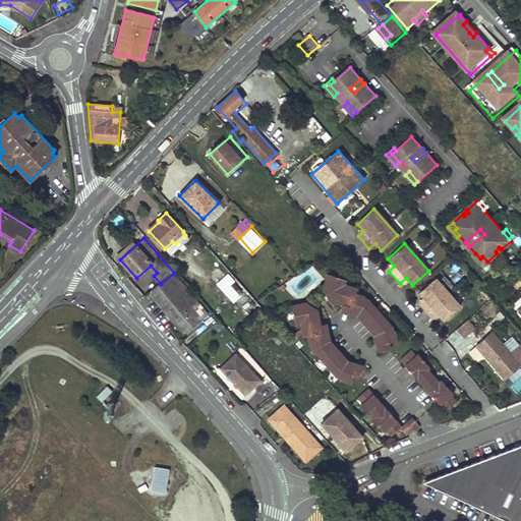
[(499,247),(496,251),(497,253),(500,256),(505,251),(502,248),(501,249),(499,247)]
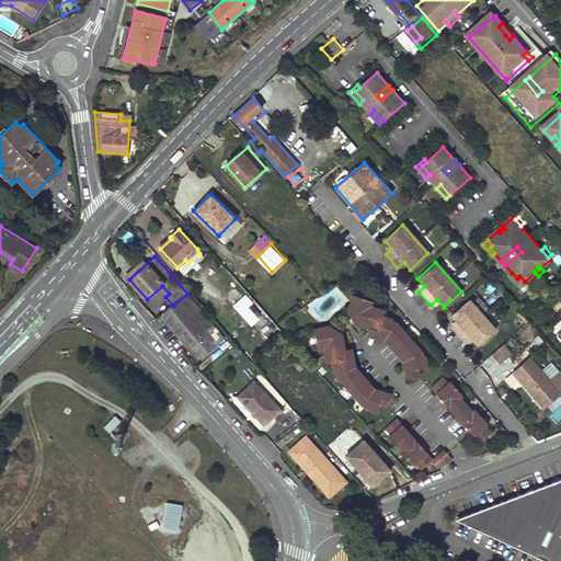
[(512,273),(510,275),(519,286),(525,282),(519,276),(517,278),(512,273)]
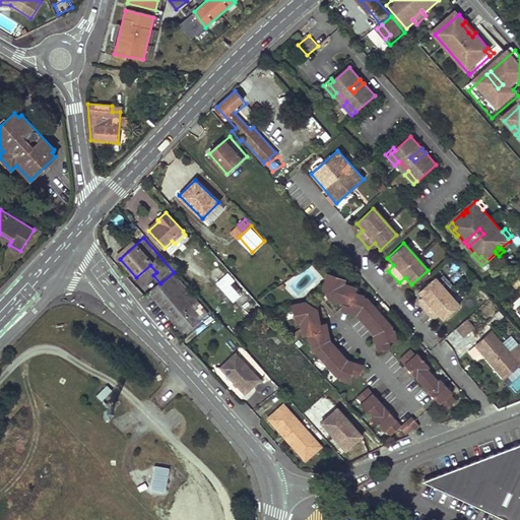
[(519,273),(519,267),(516,262),(503,273),(511,282),(519,273)]
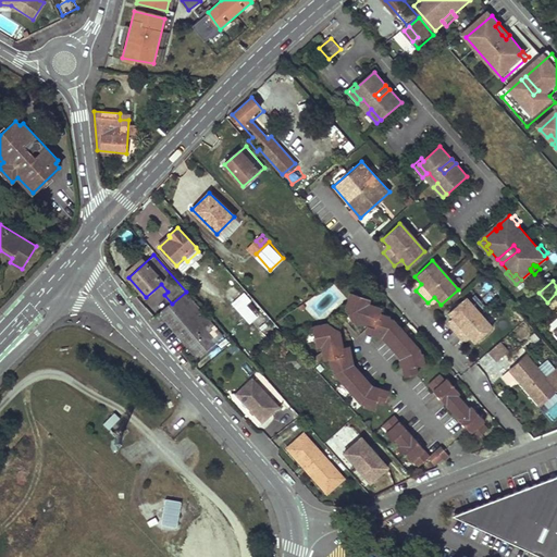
[(369,299),(347,291),(342,307),(350,319),(363,324),(369,325),(372,318),(375,320),(371,330),(381,334),(382,335),(383,334),(385,336),(384,337),(388,342),(390,342),(392,344),(392,345),(401,357),(405,375),(415,373),(413,367),(423,364),(421,354),(419,354),(418,349),(392,320),(387,319),(388,317),(378,312),(380,308),(367,304),(369,299)]
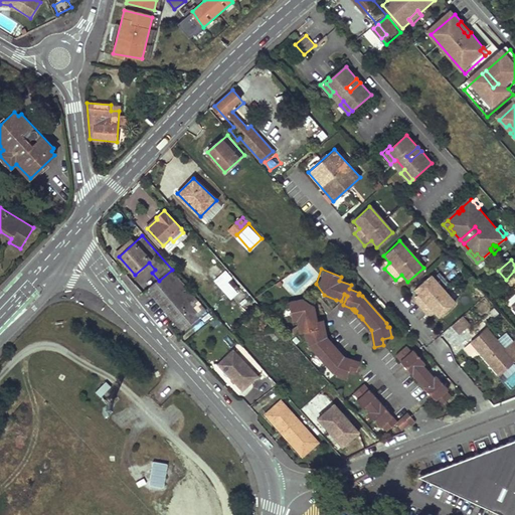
[(206,309),(172,270),(159,281),(149,290),(184,329),(206,309)]
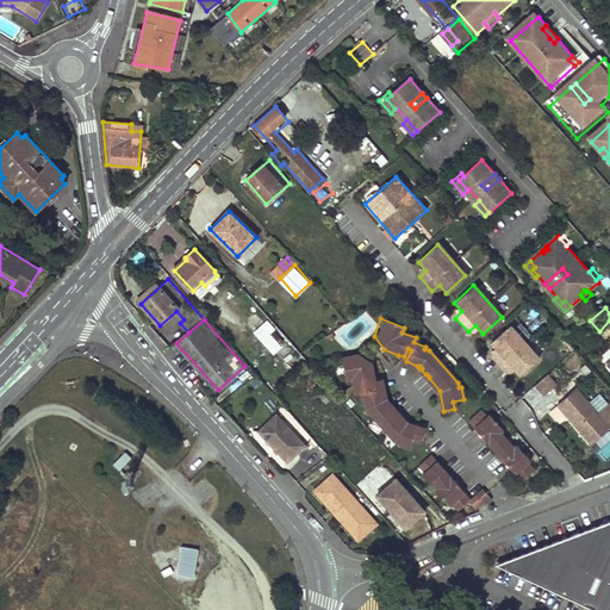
[(537,358),(510,327),(491,343),(498,352),(491,358),(504,373),(511,367),(518,375),(537,358)]
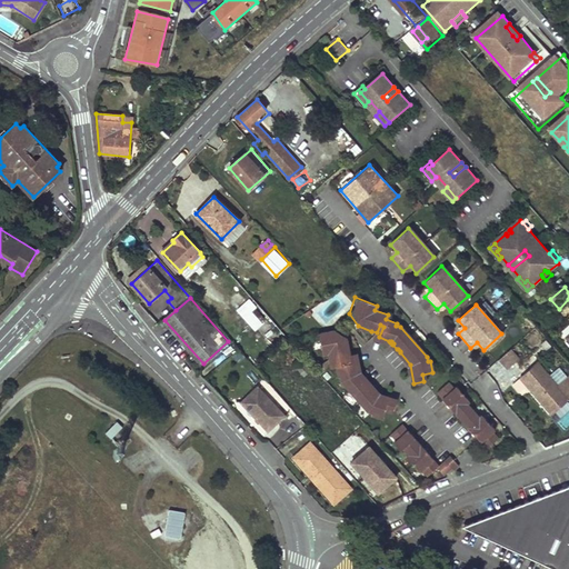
[(262,318),(253,308),(248,312),(257,323),(262,318)]
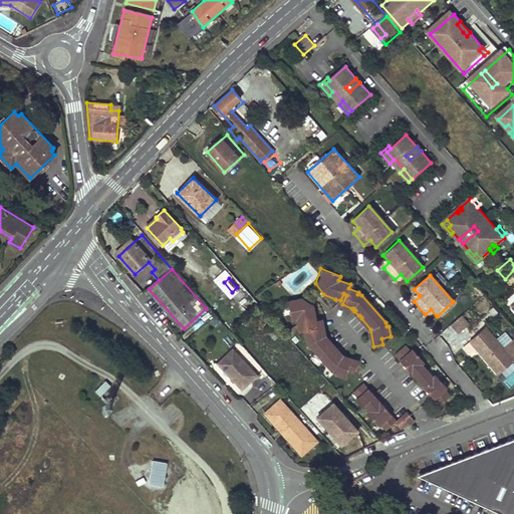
[(343,293),(340,300),(335,299),(333,305),(348,311),(366,332),(369,347),(373,346),(370,329),(361,318),(361,317),(359,315),(358,315),(354,311),(355,310),(353,308),(352,309),(351,308),(342,304),(346,295),(343,293)]
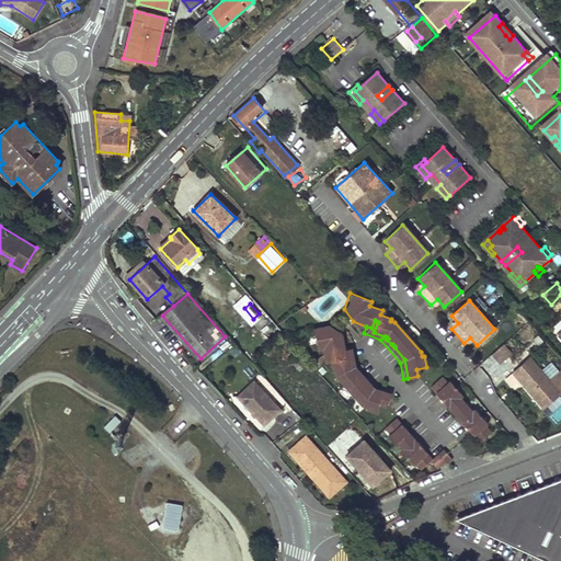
[(329,323),(312,327),(317,348),(321,347),(323,361),(329,359),(330,370),(333,369),(334,376),(359,404),(364,407),(363,409),(375,412),(378,403),(384,405),(387,396),(369,389),(359,378),(358,379),(356,376),(357,375),(354,370),(353,371),(350,369),(351,368),(351,367),(348,356),(336,358),(335,355),(344,353),(343,348),(340,333),(329,323)]
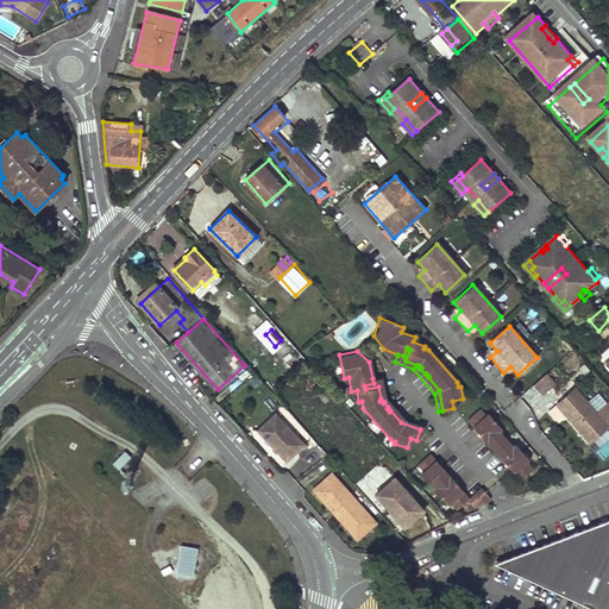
[(548,374),(535,385),(544,395),(557,383),(548,374)]
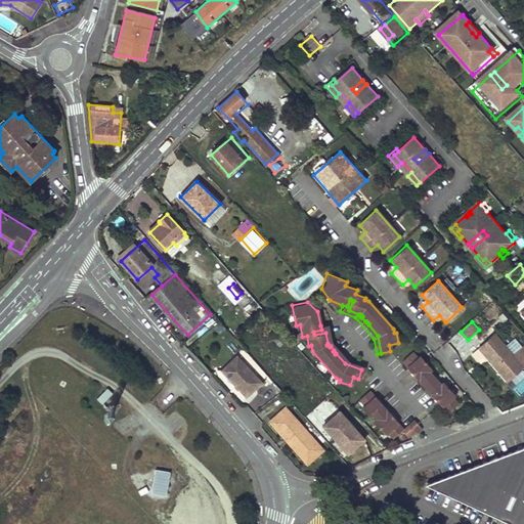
[(345,363),(361,369),(362,366),(347,360),(331,342),(326,323),(320,325),(321,330),(313,332),(314,335),(325,333),(328,343),(328,344),(326,345),(330,347),(331,346),(334,350),(333,351),(335,354),(336,353),(345,363)]
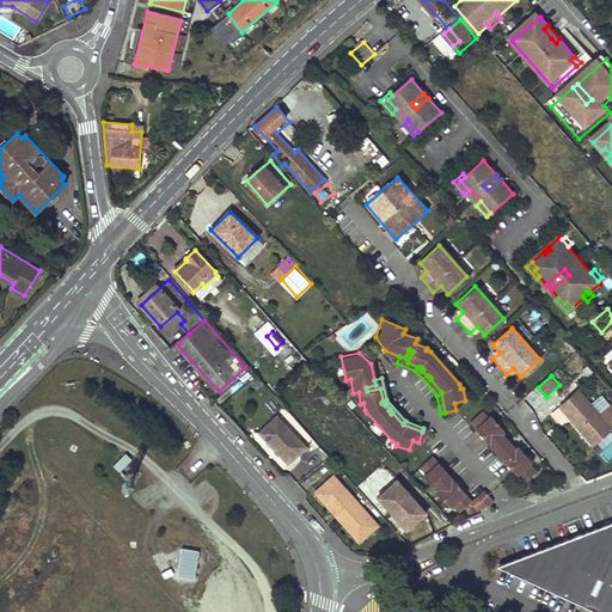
[(611,407),(601,416),(579,391),(561,407),(569,416),(595,446),(611,430),(611,407)]
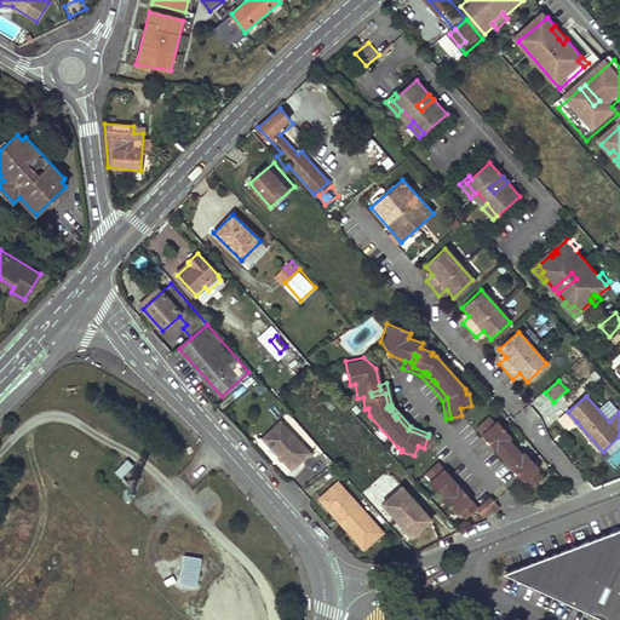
[(568,429),(577,422),(568,412),(560,419),(568,429)]
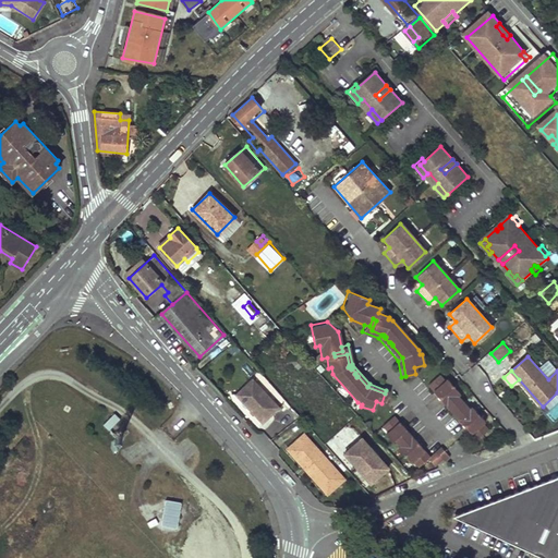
[(444,380),(438,374),(426,385),(474,439),(486,428),(481,423),(483,421),(470,407),(468,409),(457,396),(458,393),(445,378),(444,380)]
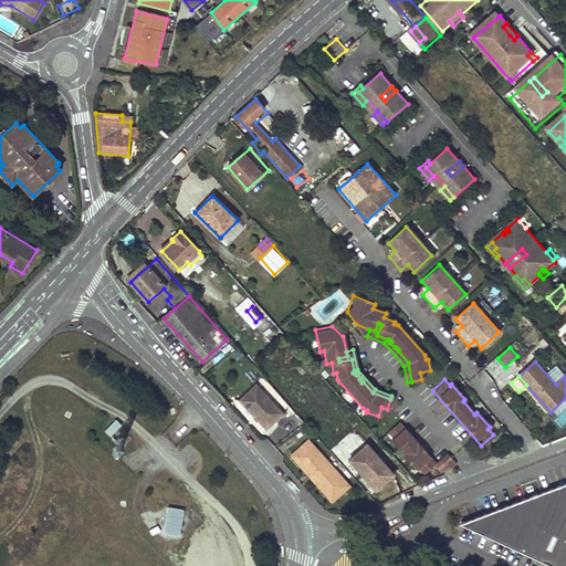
[(259,385),(241,400),(268,429),(284,415),(259,385)]
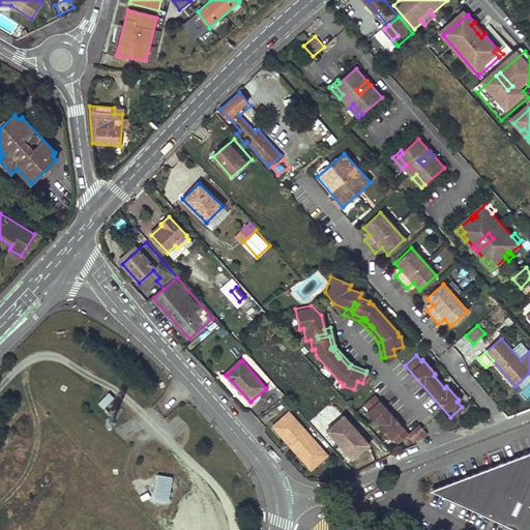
[(109,392),(98,404),(104,409),(115,398),(109,392)]
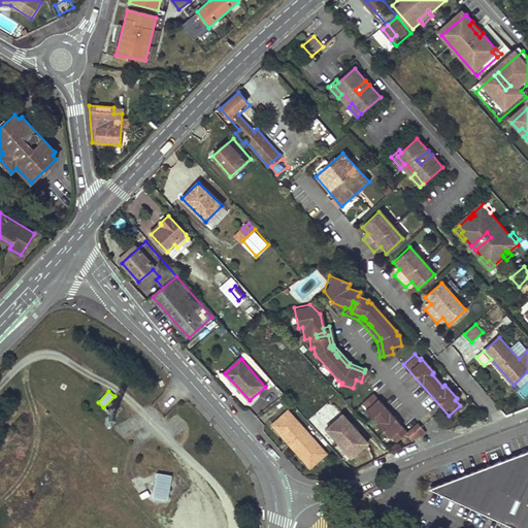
[(405,431),(371,393),(360,402),(366,408),(364,410),(370,418),(372,416),(376,421),(374,423),(388,437),(390,435),(395,441),(402,434),(408,440),(416,433),(419,436),(424,432),(416,423),(405,431)]
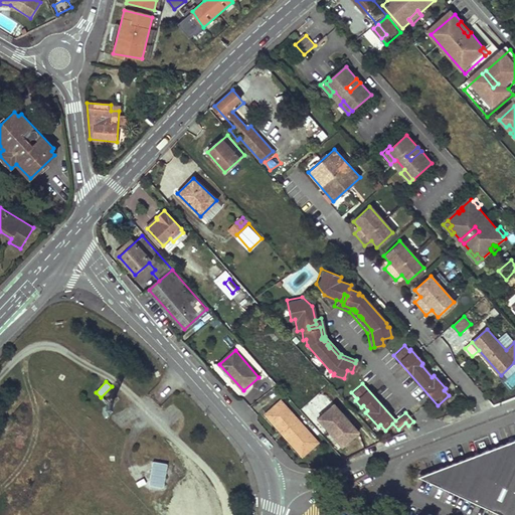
[(298,418),(282,399),(268,412),(268,414),(280,428),(285,427),(288,430),(287,437),(300,452),(305,455),(318,443),(301,422),(298,418)]
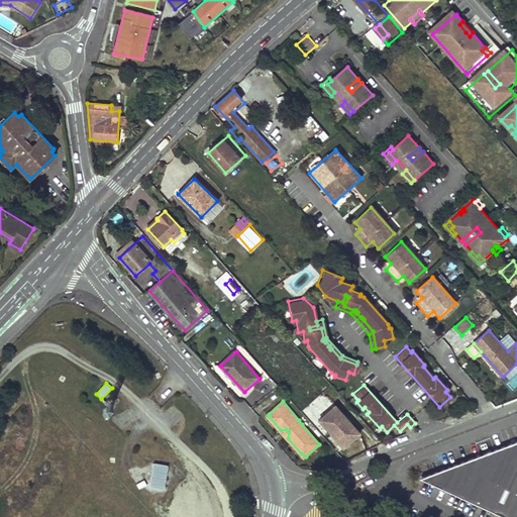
[(338,409),(323,422),(347,449),(363,436),(338,409)]
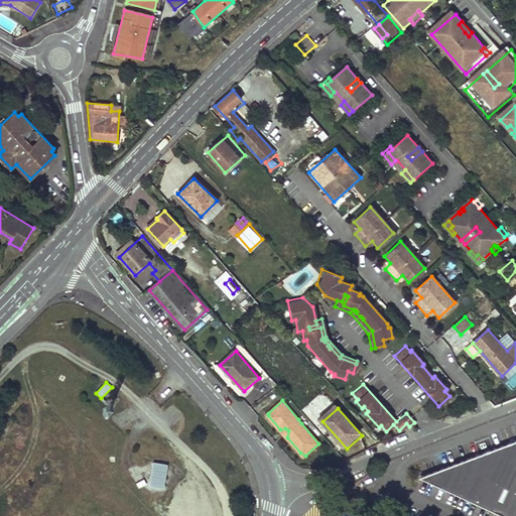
[(515,515),(515,441),(421,477),(505,515),(515,515)]
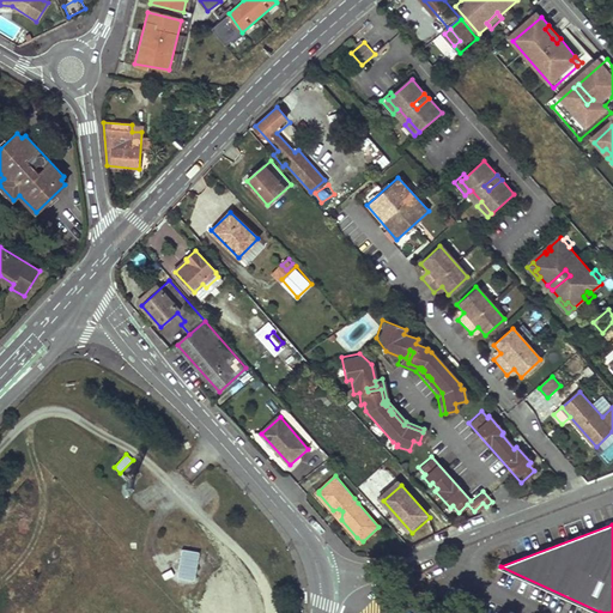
[(177,578),(194,581),(199,553),(181,551),(177,578)]
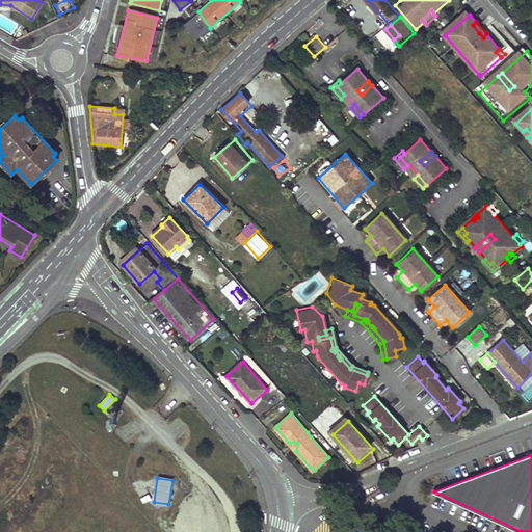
[(190,489),(179,478),(175,482),(186,494),(190,489)]
